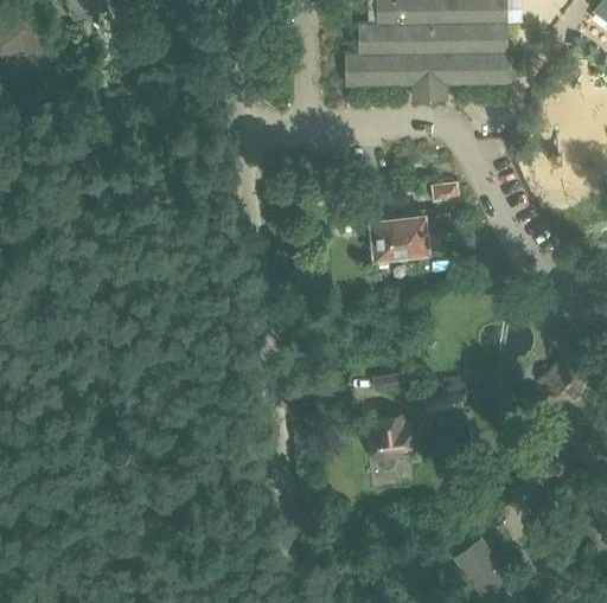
[(64,0),(74,21),(107,10),(102,0),(64,0)]
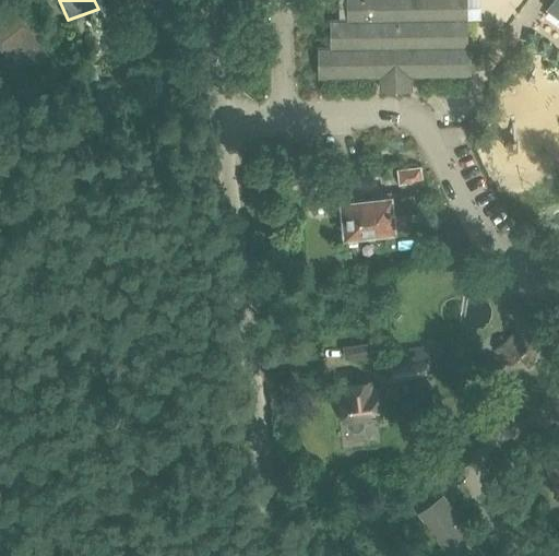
[(468,48),(467,0),(354,0),(355,20),(330,20),(330,47),(318,47),(318,80),(389,79),(389,85),(405,85),(404,79),(471,78),(471,49),(468,48)]
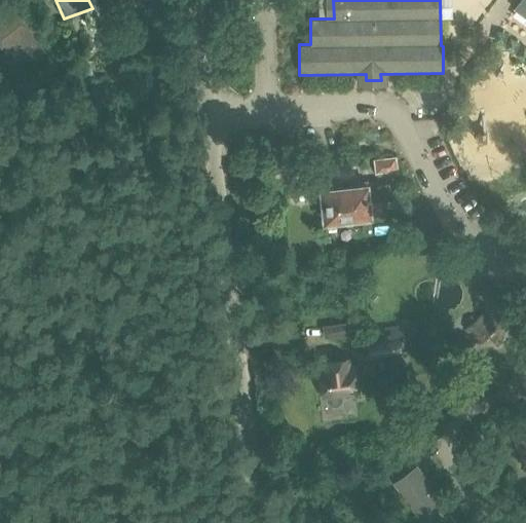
[(525,0),(521,0),(514,10),(525,19),(525,0)]
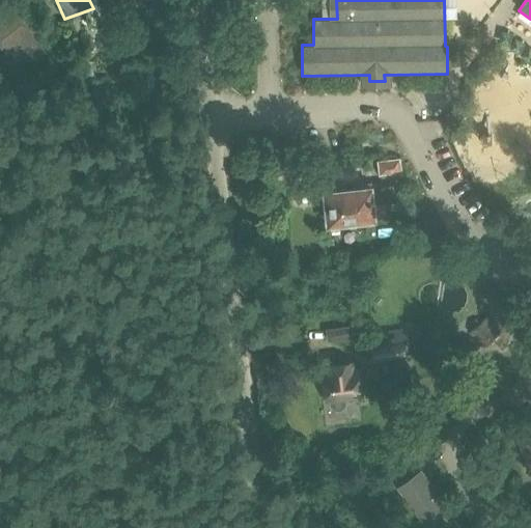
[(35,62),(48,53),(15,10),(0,21),(0,45),(7,54),(21,44),(35,62)]
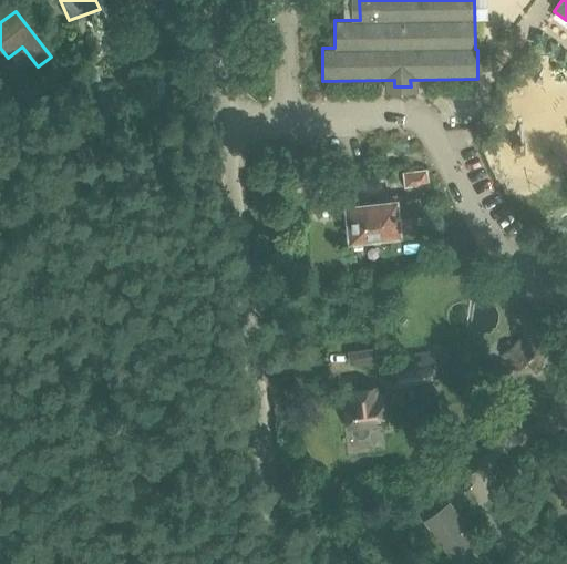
[(412,110),(411,89),(377,91),(378,111),(412,110)]
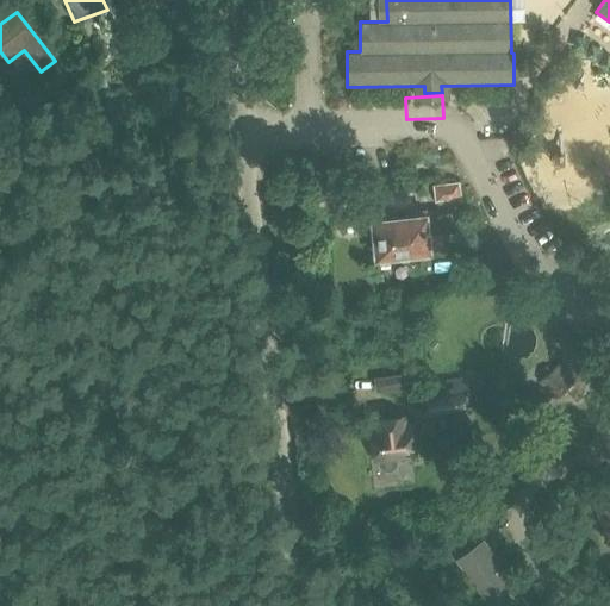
[(460,200),(458,185),(435,187),(436,202),(460,200)]
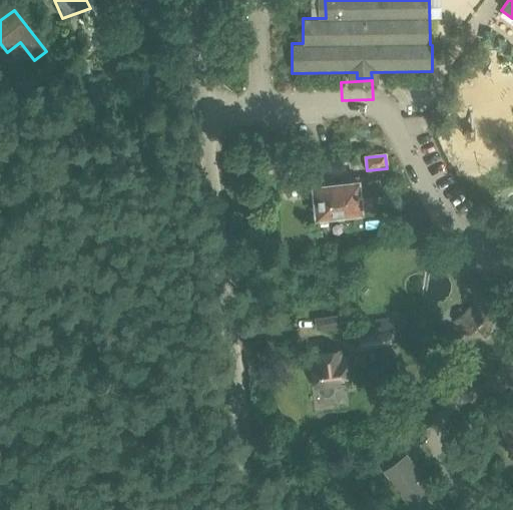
[(357,183),(357,185),(317,189),(319,215),(359,211),(359,212),(372,210),(370,182),(357,183)]
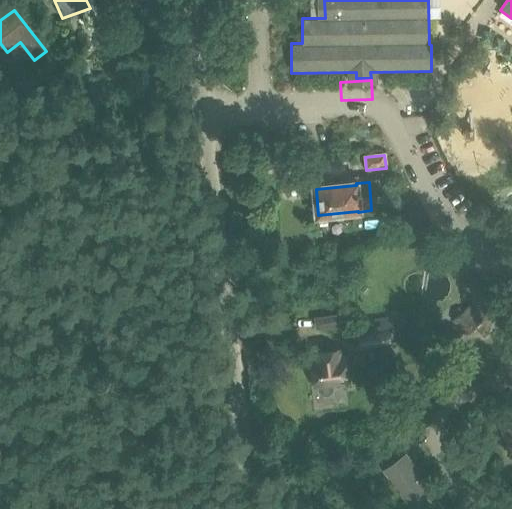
[(485,320),(470,306),(453,322),(467,337),(485,320)]
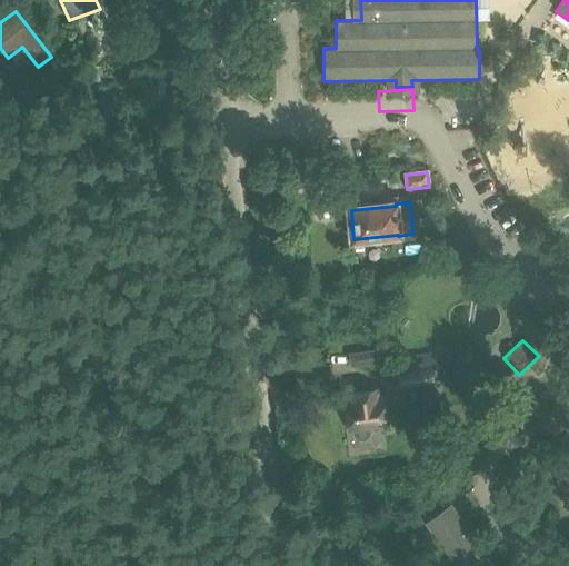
[(397,359),(399,373),(397,374),(400,390),(436,385),(435,370),(437,370),(436,356),(397,359)]
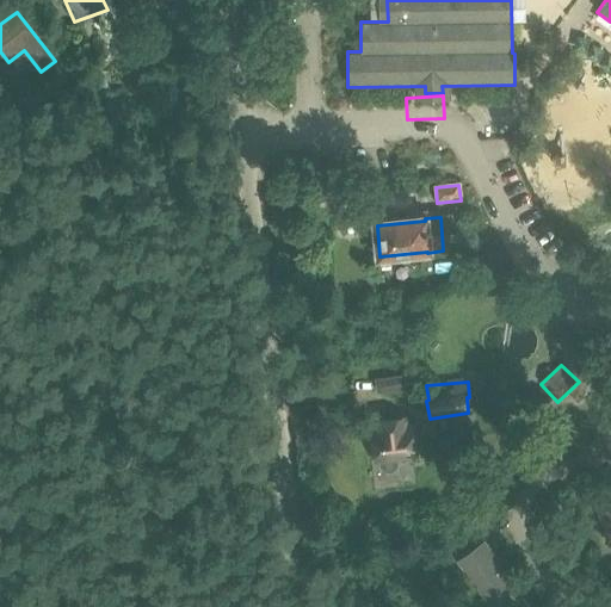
[(374,438),(374,440),(369,443),(370,454),(375,456),(376,462),(415,458),(412,427),(407,427),(406,419),(375,422),(376,437),(374,438)]
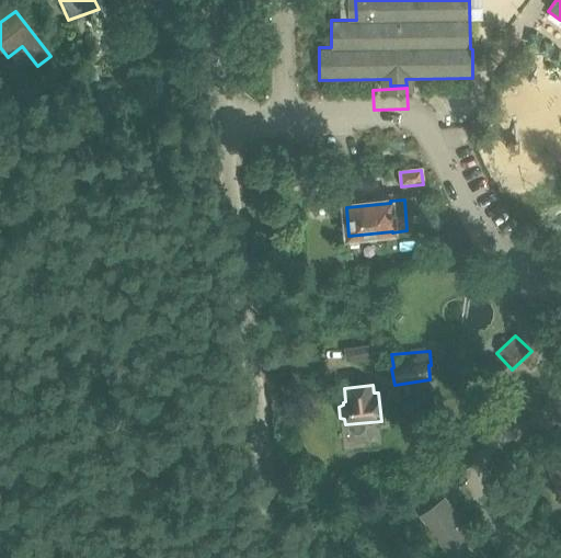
[(418,396),(400,397),(402,416),(408,414),(416,413),(419,413),(418,396)]
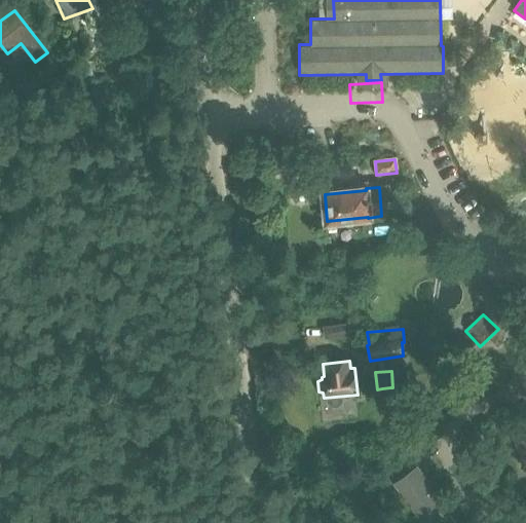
[(423,522),(446,507),(417,467),(395,484),(420,522),(423,522)]
